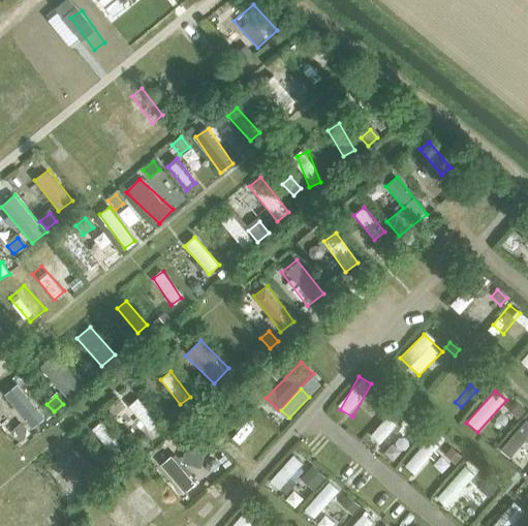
[(128,406),(149,432),(159,423),(138,398),(128,406)]
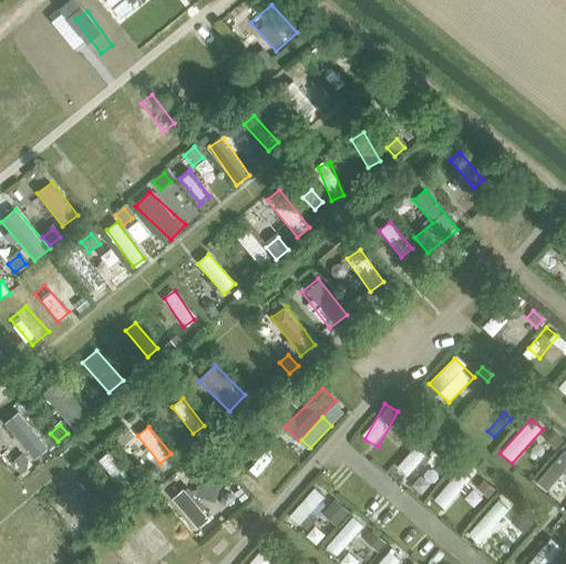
[(553,434),(546,441),(556,450),(563,443),(553,434)]
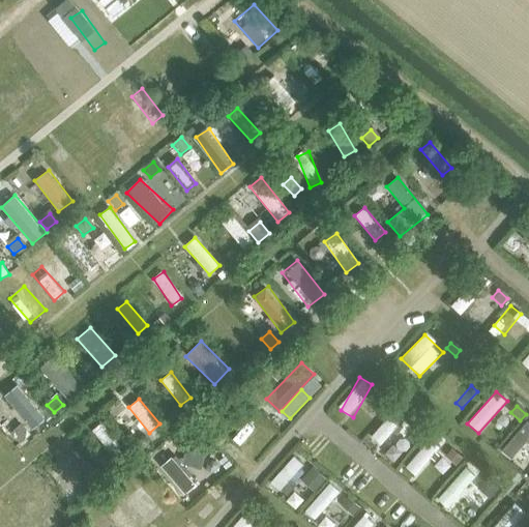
[(382,445),(405,417),(394,409),(372,437),(382,445)]
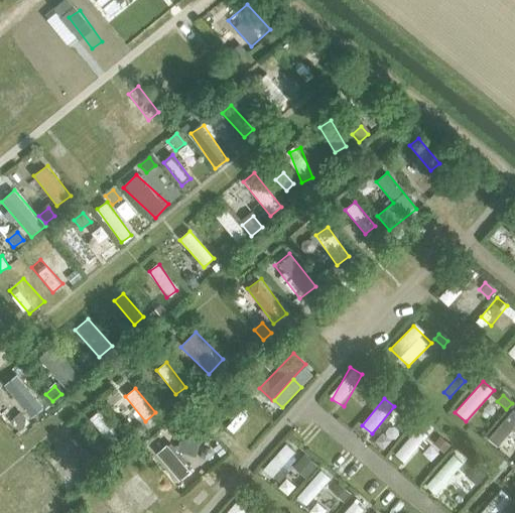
[(400,405),(395,411),(404,419),(409,413),(400,405)]
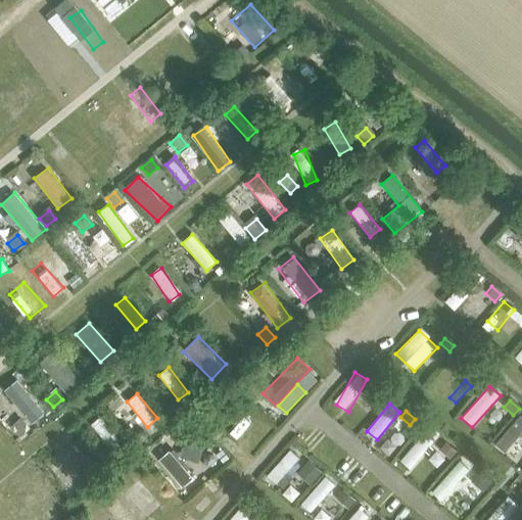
[(521,418),(517,415),(495,445),(508,454),(521,433),(521,418)]
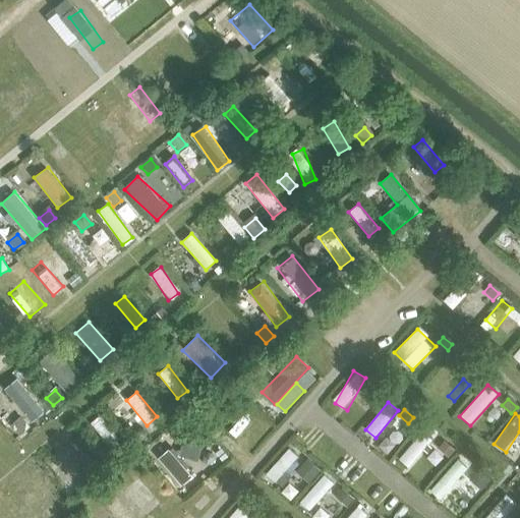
[(110,448),(120,440),(101,415),(91,422),(110,448)]
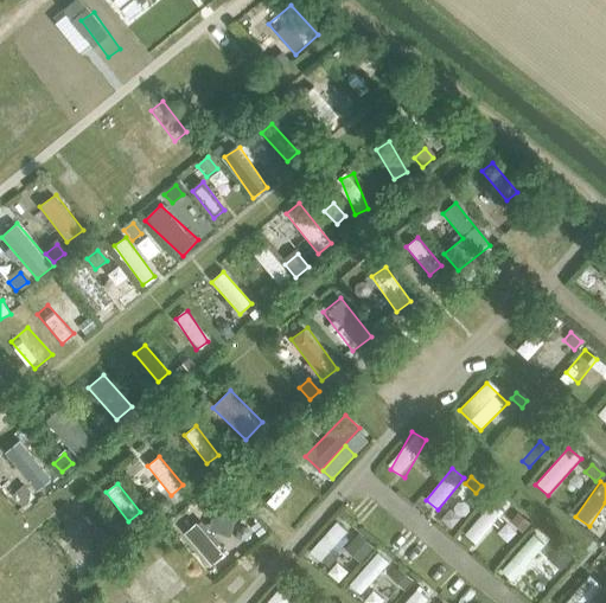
[(23,489),(12,499),(21,510),(32,500),(23,489)]
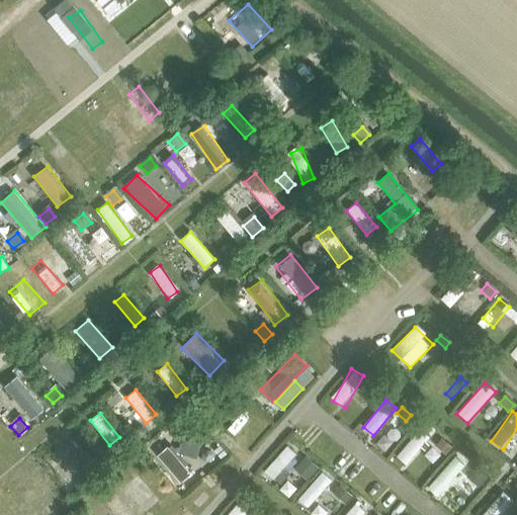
[(407,464),(429,436),(420,428),(397,457),(407,464)]
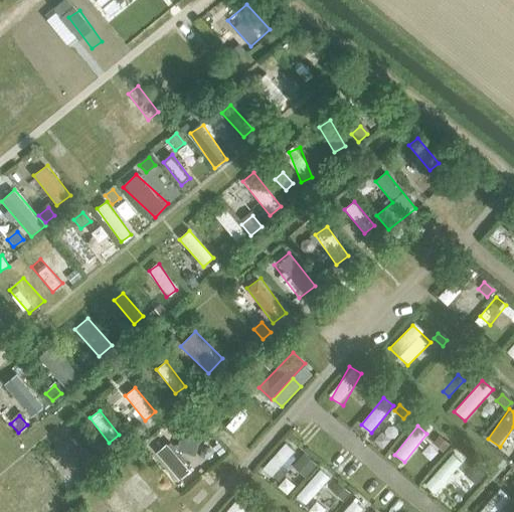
[(157,462),(187,473),(199,441),(182,435),(178,447),(164,442),(157,462)]
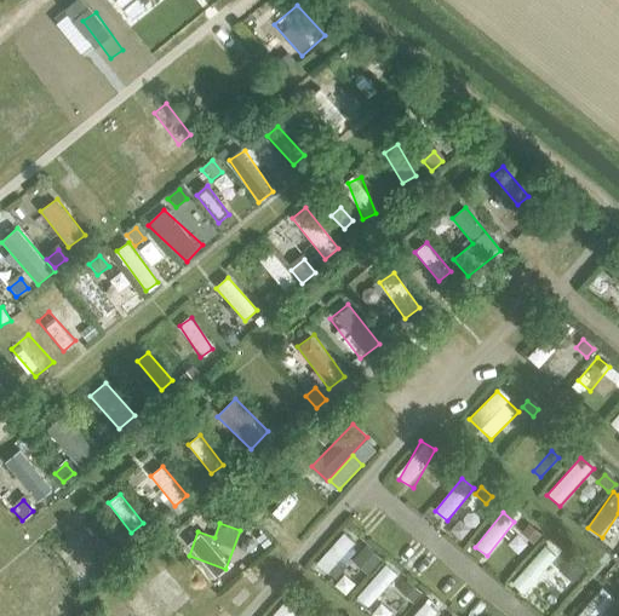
[(80,524),(68,534),(97,570),(109,562),(80,524)]
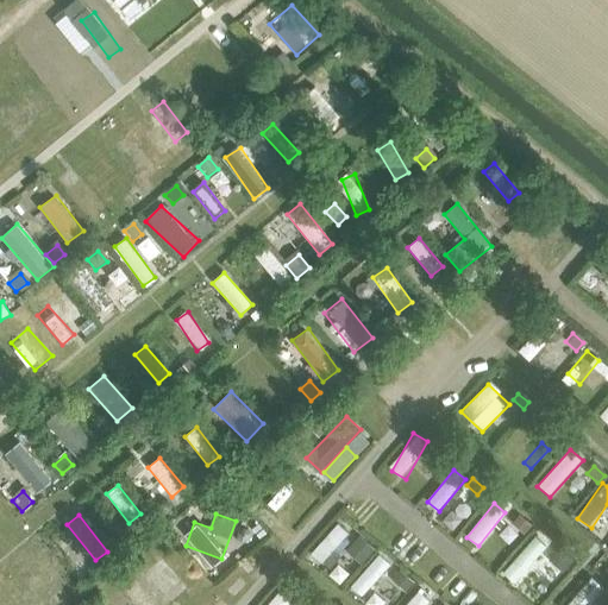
[(518,517),(512,524),(524,535),(530,528),(518,517)]
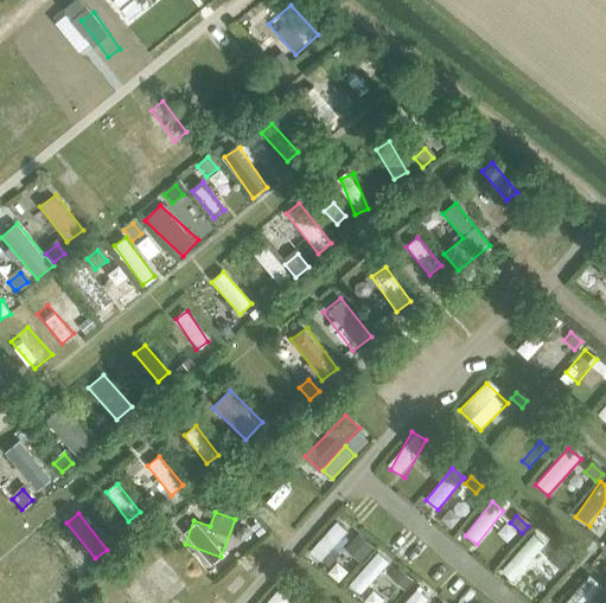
[(321,562),(348,531),(336,521),(311,552),(321,562)]
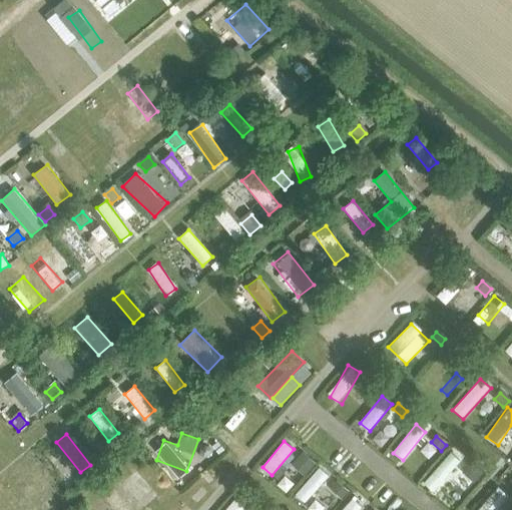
[(198,451),(198,456),(201,459),(205,459),(209,456),(209,452),(206,448),(201,448),(198,451)]
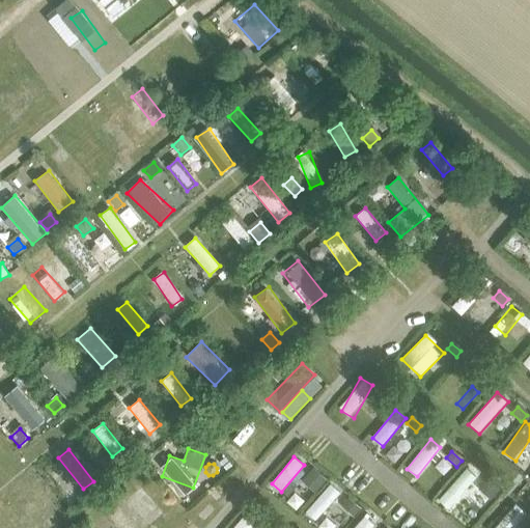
[(469,467),(438,499),(451,512),(482,479),(469,467)]
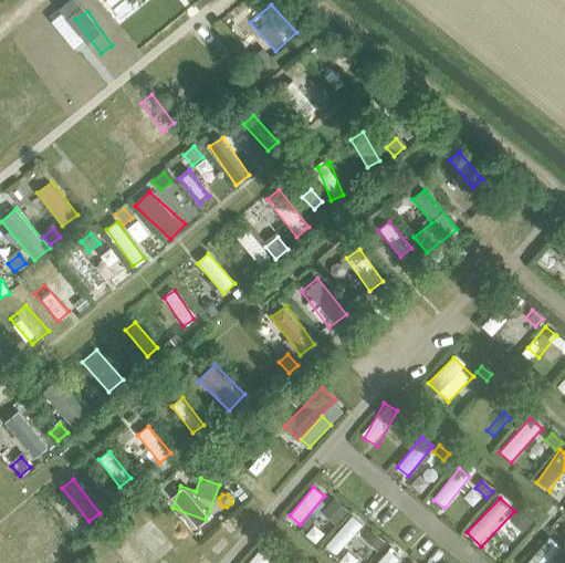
[(333,502),(323,513),(335,524),(345,512),(333,502)]
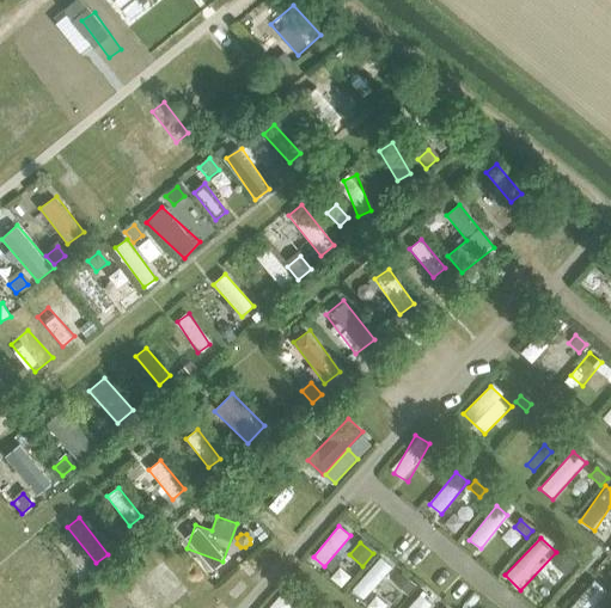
[(561,554),(554,564),(566,575),(574,565),(561,554)]
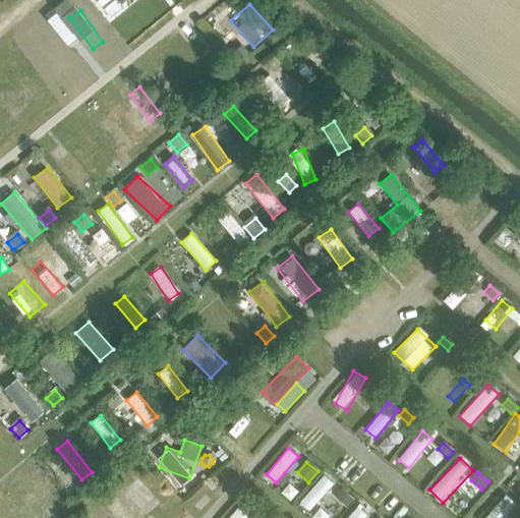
[(300,502),(310,511),(335,482),(324,474),(300,502)]
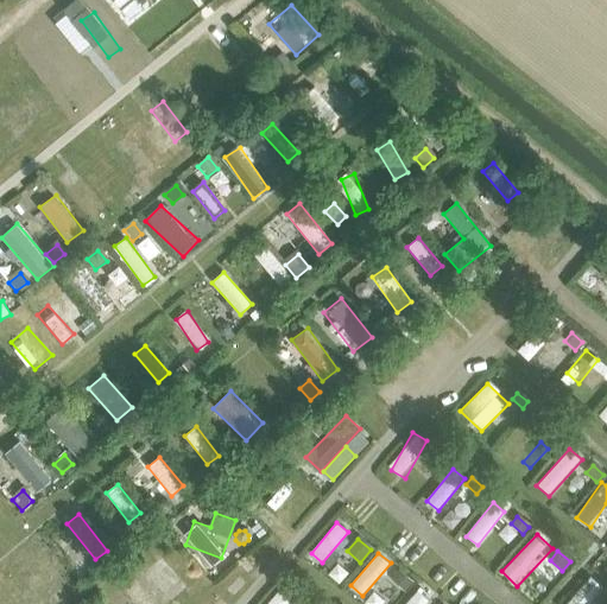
[(175,596),(183,582),(159,568),(152,583),(175,596)]
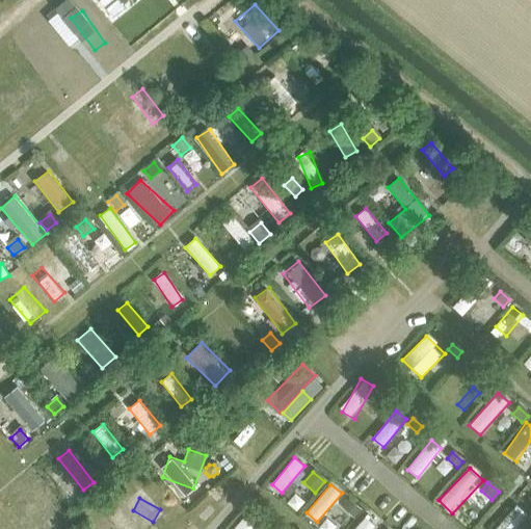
[(348,501),(343,508),(353,518),(360,510),(348,501)]
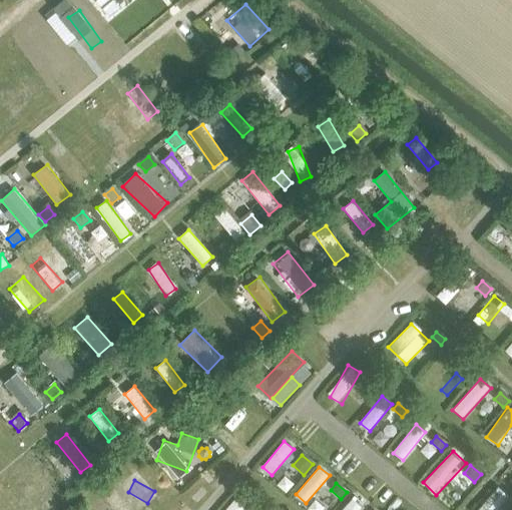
[(511,509),(511,497),(498,486),(477,509),(511,509)]
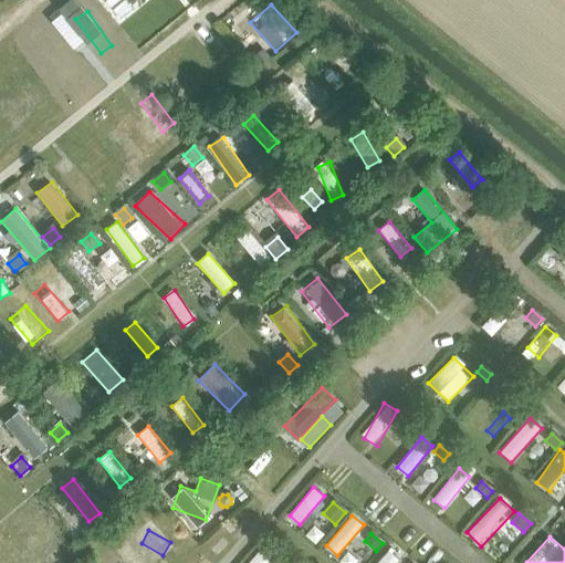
[(140,562),(127,544),(105,561),(106,562),(119,562),(122,561),(123,562),(140,562)]
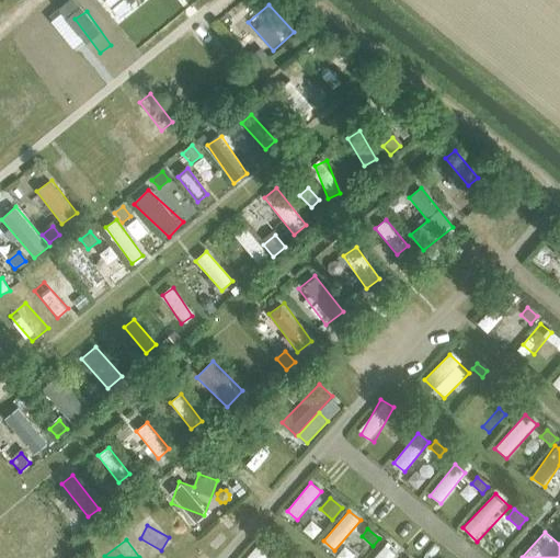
[(265,557),(272,549),(259,539),(244,557),(265,557)]
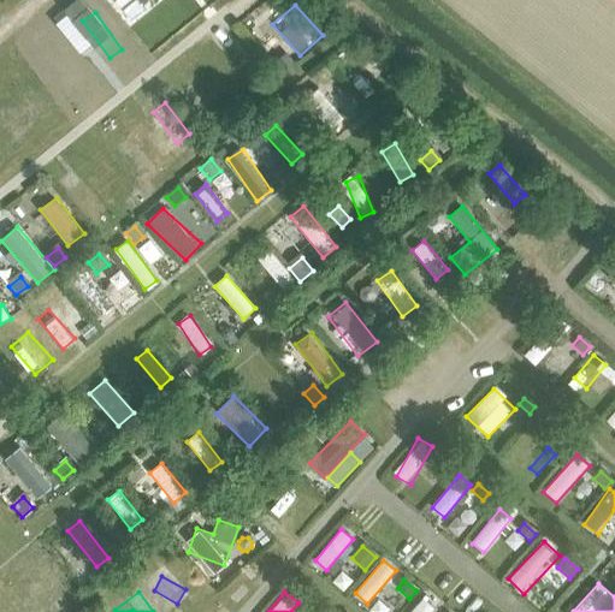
[(433,611),(436,608),(424,598),(409,611),(433,611)]
